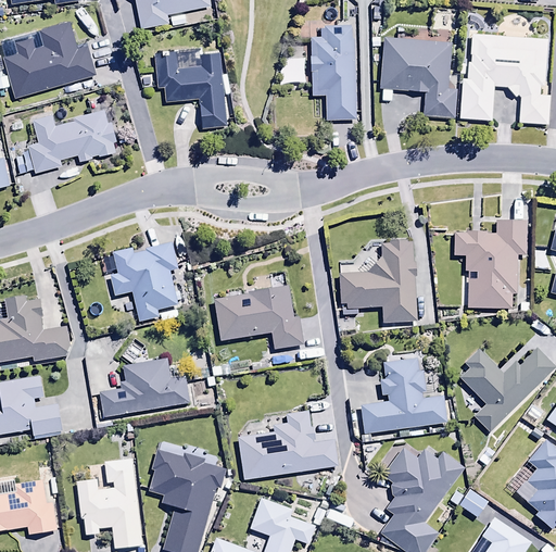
[(135,0),(141,28),(167,22),(166,14),(210,4),(209,0),(135,0)]
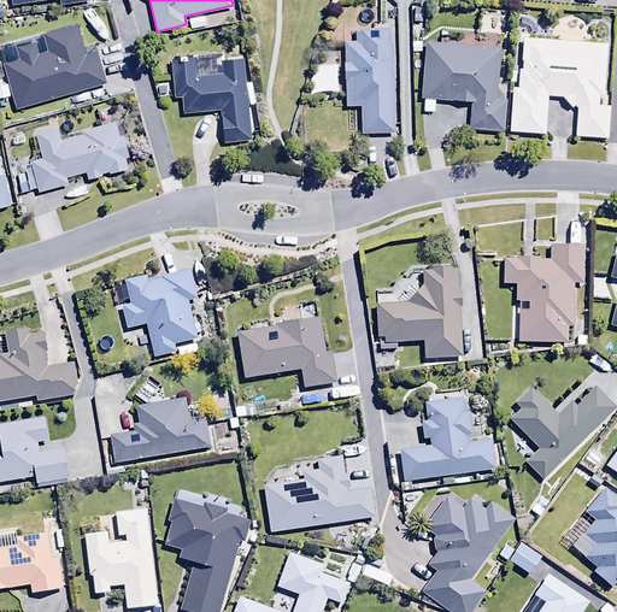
[(504,13),(485,11),(482,36),(500,39),(504,13)]
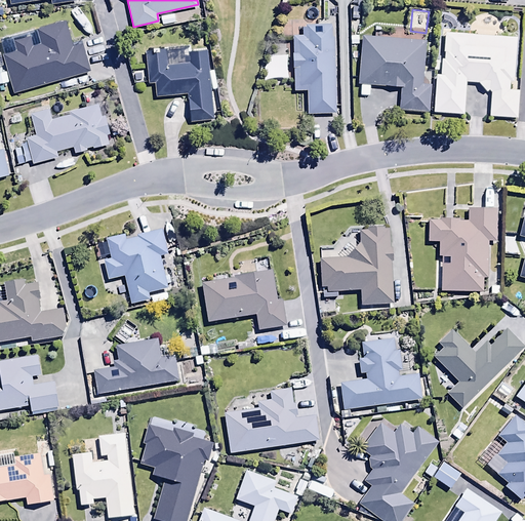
[(174,12),(160,15),(162,24),(176,22),(174,12)]
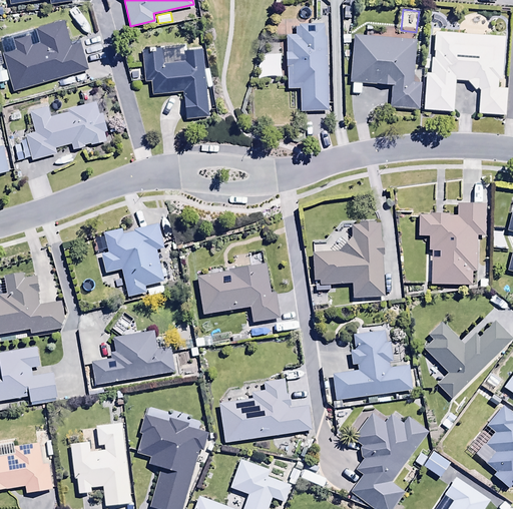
[(0,81),(11,78),(14,88),(90,68),(83,43),(73,45),(66,21),(37,29),(41,42),(33,44),(31,35),(13,40),(16,50),(5,53),(9,69),(0,71),(0,81)]
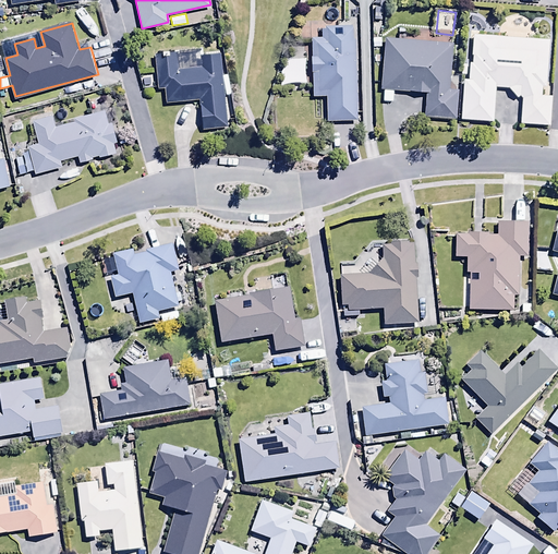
[(358,119),(353,25),(322,27),(323,37),(311,38),(314,96),(327,95),(328,120),(358,119)]
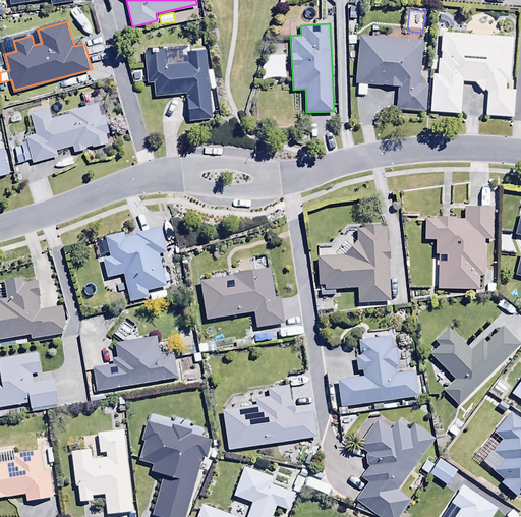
[(514,37),(443,32),(441,58),(438,58),(437,74),(433,73),(431,111),(461,113),(463,80),(475,81),(483,91),(486,89),(488,91),(487,115),(513,117),(516,90),(513,90),(514,76),(511,76),(514,37)]
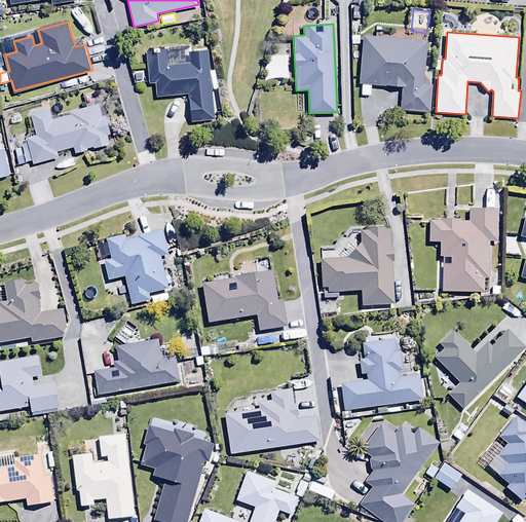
[(429,40),(365,34),(360,84),(363,84),(362,92),(371,94),(372,84),(403,87),(401,108),(428,111),(433,72),(426,72),(429,40)]
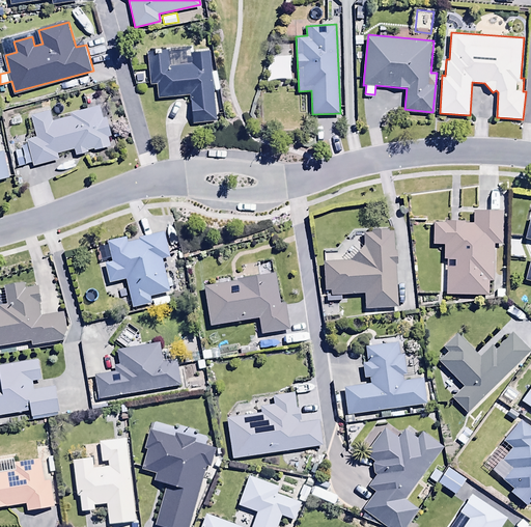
[(217,119),(210,50),(190,52),(191,63),(170,64),(168,49),(147,51),(150,85),(158,84),(159,98),(191,94),(193,121),(217,119)]
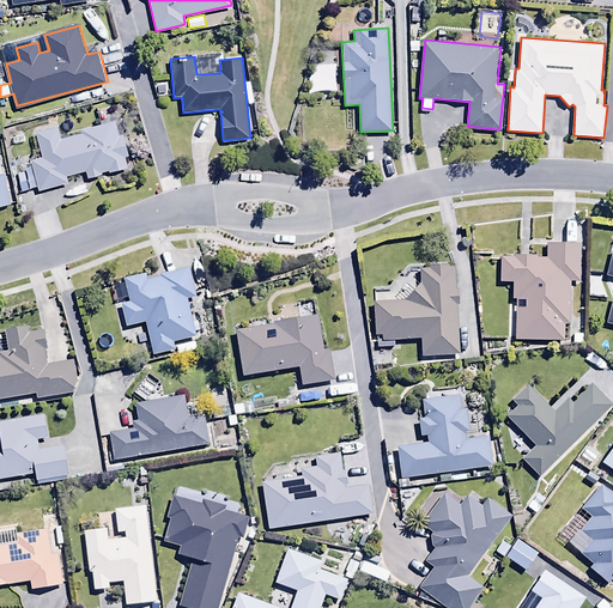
[(83,132),(62,138),(59,127),(36,133),(43,158),(31,162),(32,166),(25,168),(25,171),(18,174),(22,188),(30,186),(31,189),(38,187),(40,190),(70,182),(67,174),(87,169),(90,178),(104,175),(103,172),(110,170),(111,174),(128,169),(125,156),(128,154),(123,134),(120,135),(115,120),(82,129),(83,132)]
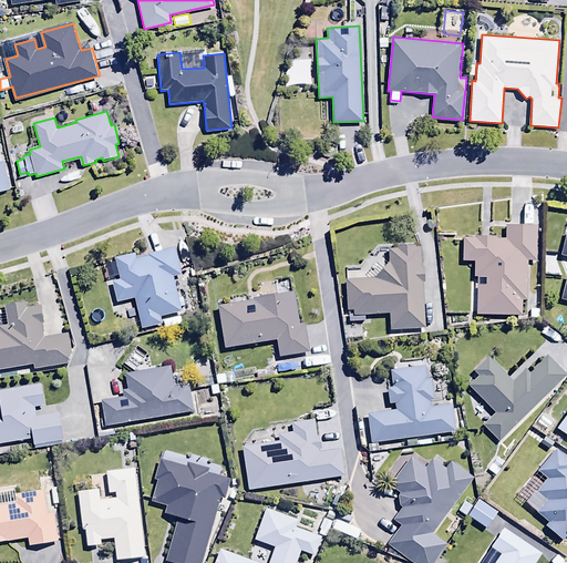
[(0,192),(10,190),(4,160),(0,160),(0,192)]
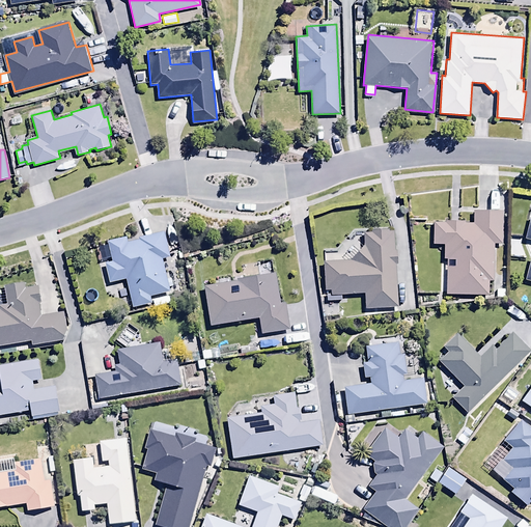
[(448,260),(447,293),(488,295),(490,279),(495,279),(496,243),(501,243),(502,212),(474,211),(474,224),(435,222),(434,245),(445,245),(444,260),(448,260)]
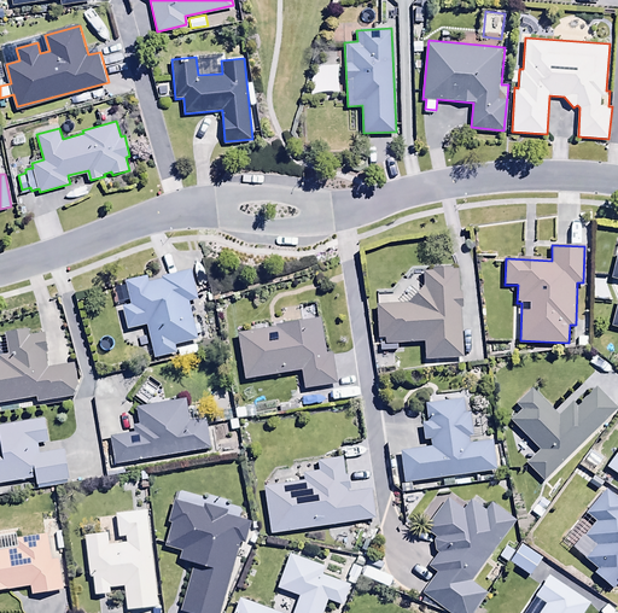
[(464,357),(459,268),(424,270),(424,286),(409,302),(375,304),(377,338),(385,338),(385,344),(425,343),(425,358),(464,357)]
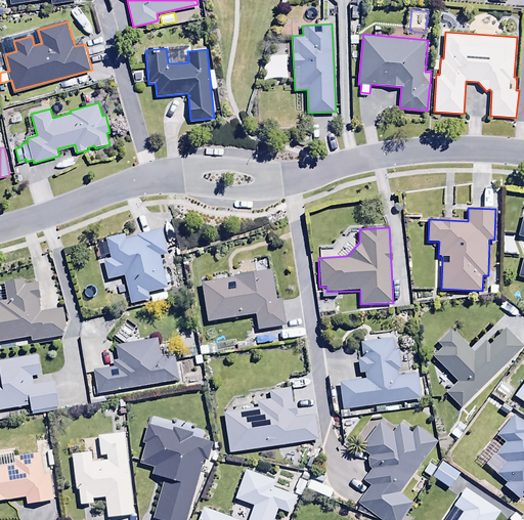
[(110,278),(125,274),(132,302),(149,298),(148,292),(169,287),(161,254),(167,253),(161,229),(138,234),(139,236),(127,239),(126,233),(107,239),(113,257),(104,259),(110,278)]
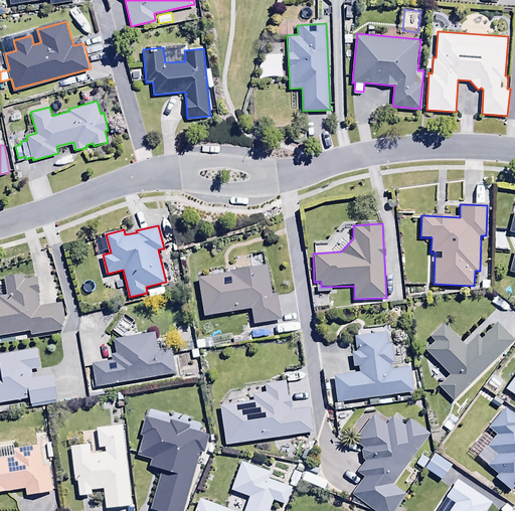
[(267,266),(200,278),(207,317),(251,309),(254,324),(283,319),(278,294),(272,295),(267,266)]
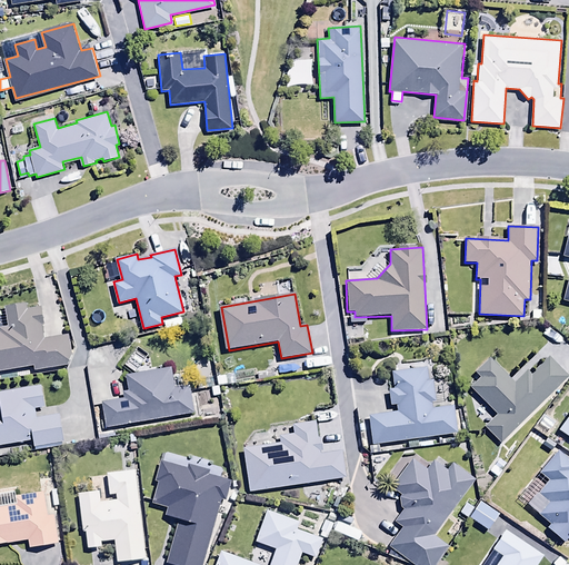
[(0,370),(35,365),(35,369),(69,364),(73,353),(70,334),(43,338),(41,324),(45,323),(41,306),(29,308),(28,303),(0,307),(0,321),(2,331),(0,331),(0,370)]
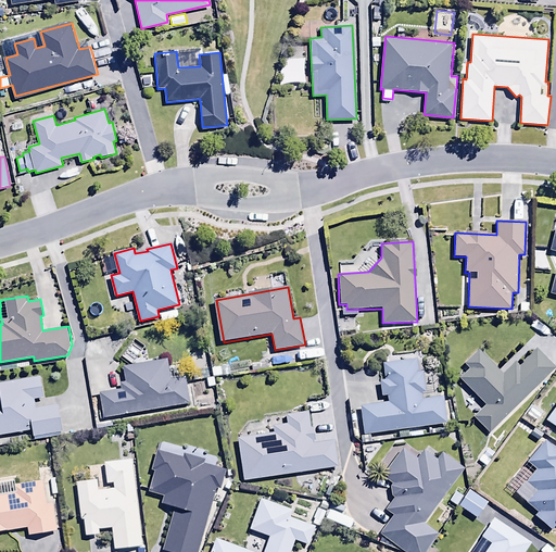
[(143,347),(134,340),(123,356),(133,363),(143,347)]
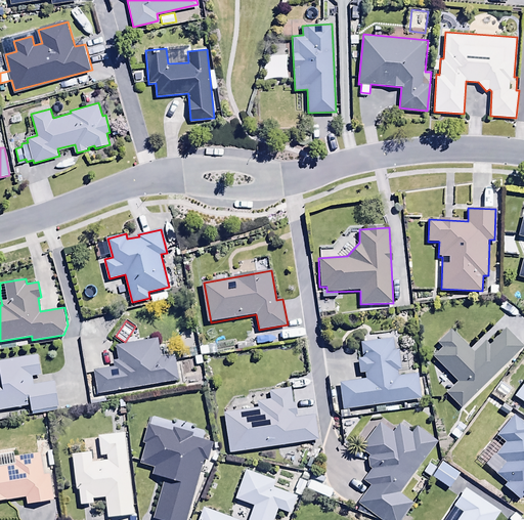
[(462,407),(523,346),(506,328),(489,344),(486,340),(473,352),(450,330),(437,342),(442,348),(434,356),(459,381),(446,392),(462,407)]
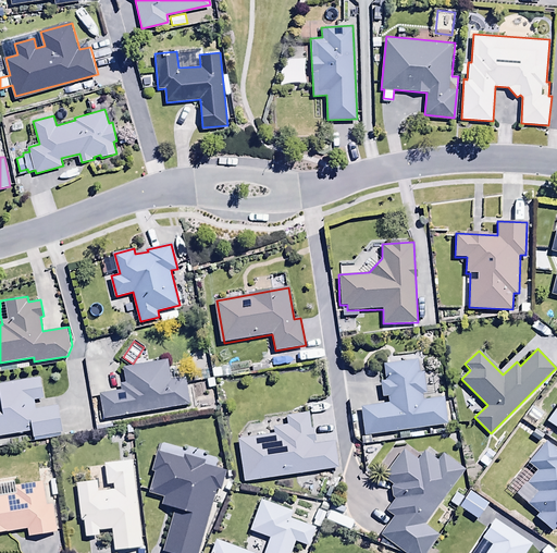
[(101,392),(106,418),(190,403),(186,377),(173,379),(169,359),(124,367),(126,380),(120,382),(121,389),(101,392)]
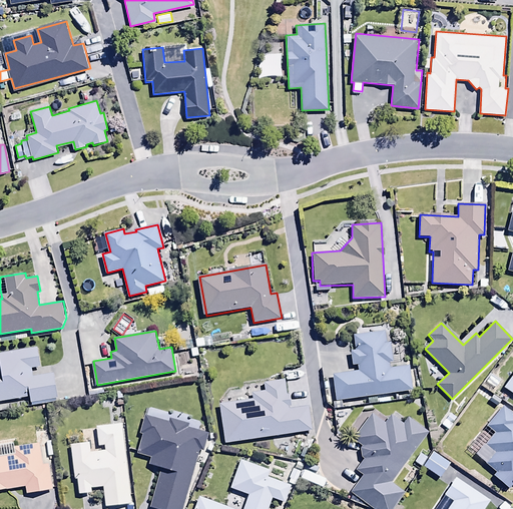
[(332,375),(336,401),(413,390),(409,365),(392,368),(391,362),(393,361),(390,342),(386,343),(384,331),(354,336),(356,350),(351,351),(353,366),(358,366),(359,371),(332,375)]
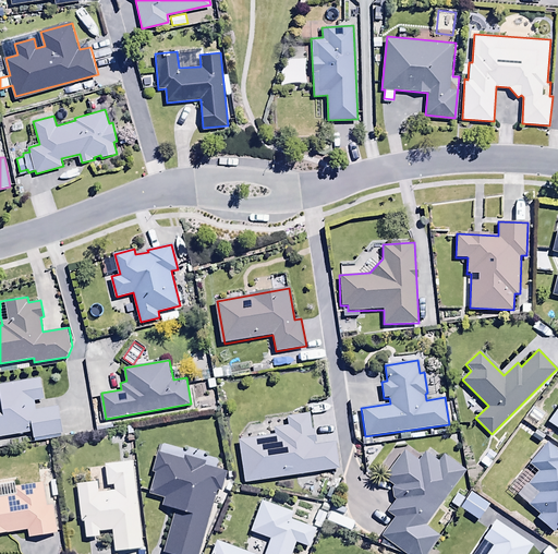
[(0,435),(33,431),(34,440),(63,434),(59,406),(38,409),(37,401),(45,399),(41,377),(0,384),(0,392),(1,396),(0,395),(0,435)]
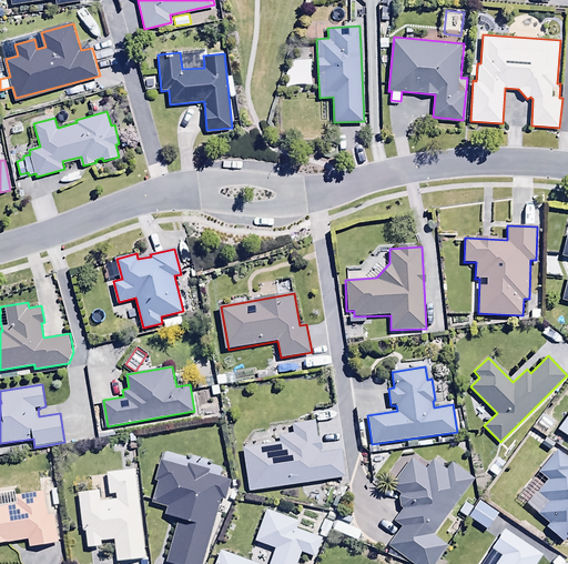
[(315,420),(293,422),(294,433),(280,434),(281,442),(243,446),(249,489),(347,476),(344,449),(321,451),(321,449),(324,447),(323,435),(317,435),(315,420)]
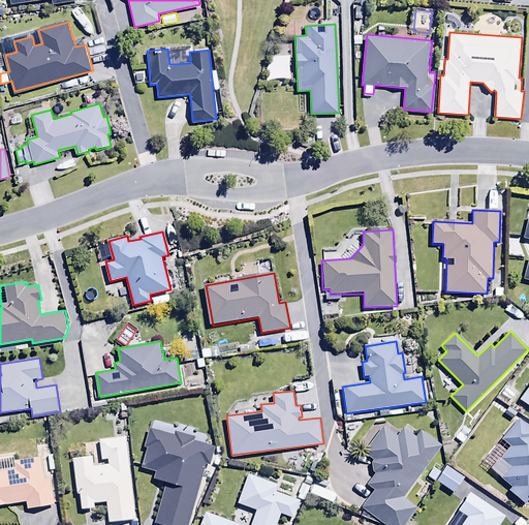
[(528,428),(519,420),(502,439),(509,445),(491,467),(512,486),(508,490),(524,503),(528,497),(528,428)]
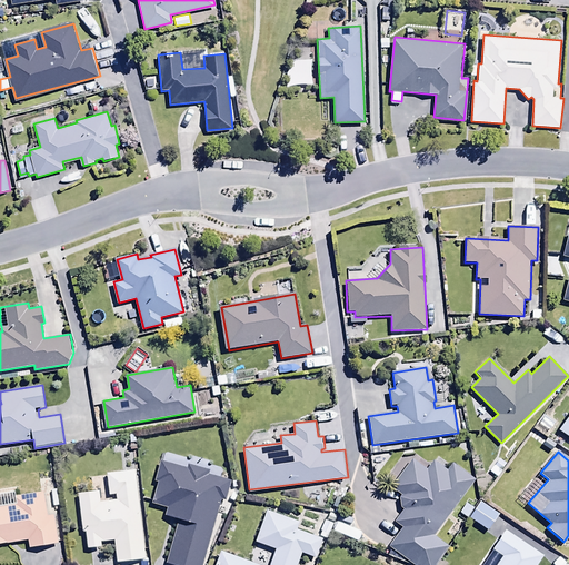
[(508,464),(500,457),(489,469),(498,476),(508,464)]
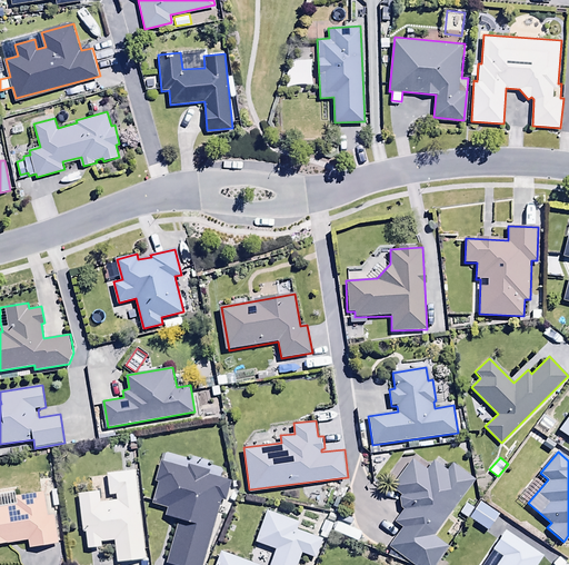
[(436,535),(475,479),(453,463),(447,472),(433,461),(427,469),(413,459),(391,488),(401,496),(399,498),(401,508),(403,509),(395,522),(402,527),(390,545),(419,564),(435,564),(449,545),(436,535)]
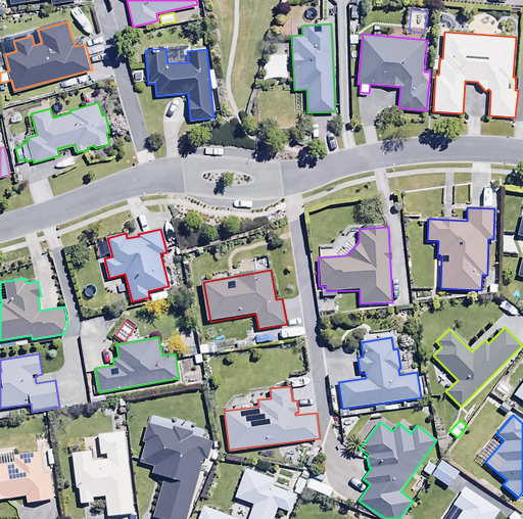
[(163,518),(186,518),(203,457),(207,458),(211,441),(192,435),(193,431),(174,426),(173,430),(149,424),(144,442),(145,442),(140,462),(154,465),(152,473),(164,476),(154,516),(163,518)]
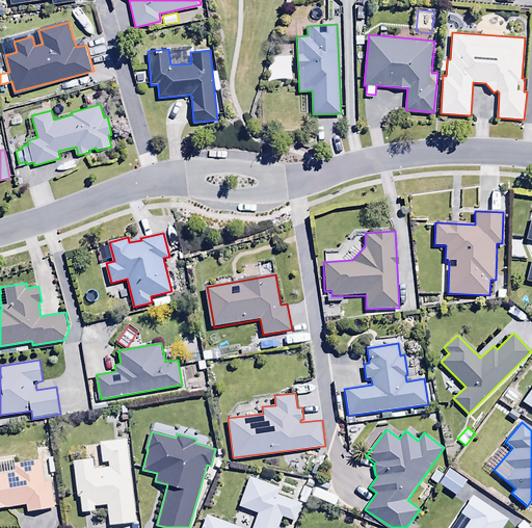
[(110,525),(137,522),(128,439),(101,442),(103,458),(75,462),(79,497),(82,497),(83,512),(97,511),(96,505),(107,504),(110,525)]
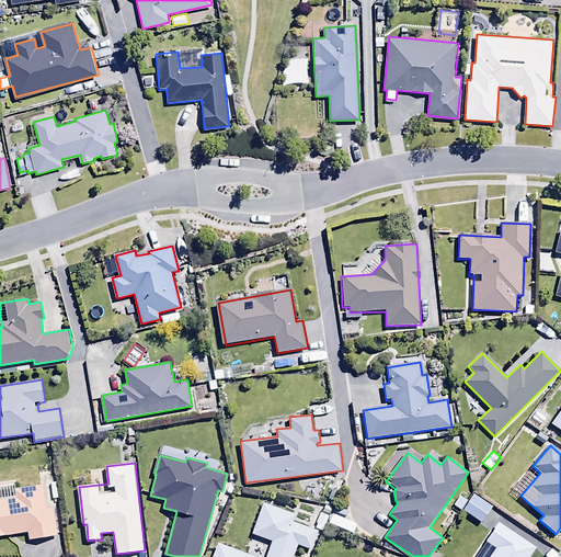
[(48,484),(0,490),(0,536),(29,533),(30,538),(60,534),(54,495),(50,495),(48,484)]
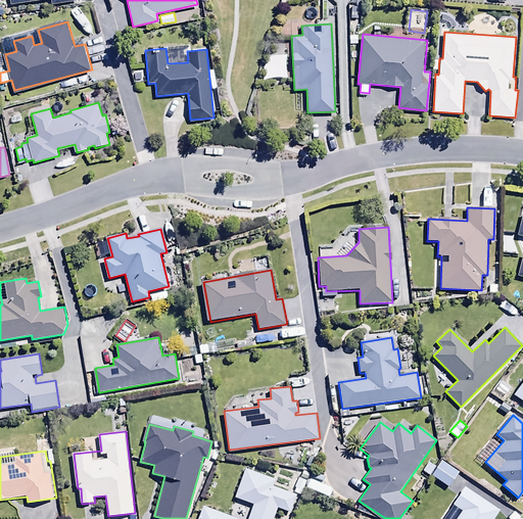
[(442,460),(431,476),(449,487),(460,471),(442,460)]
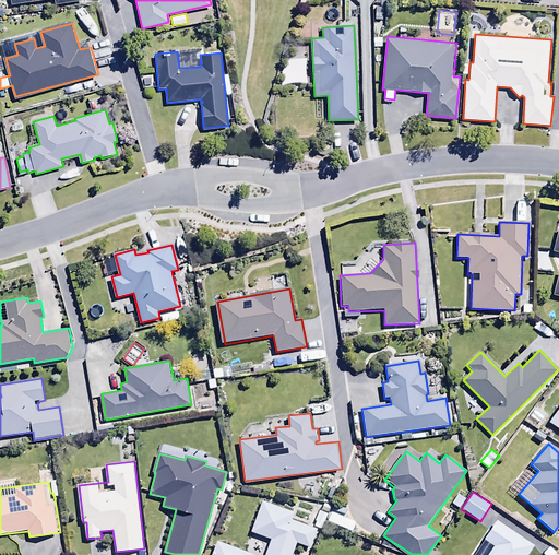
[(295,511),(264,500),(252,531),(272,539),(265,554),(258,554),(217,541),(212,554),(294,554),(299,541),(312,546),(319,529),(292,519),(295,511)]
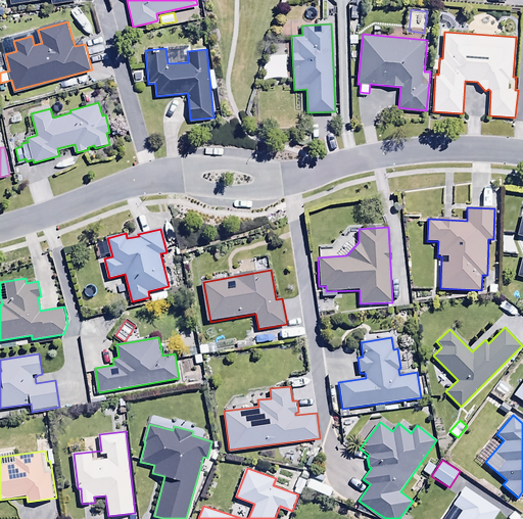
[(492,518),(500,510),(465,486),(454,504),(463,510),(456,518),(492,518)]
